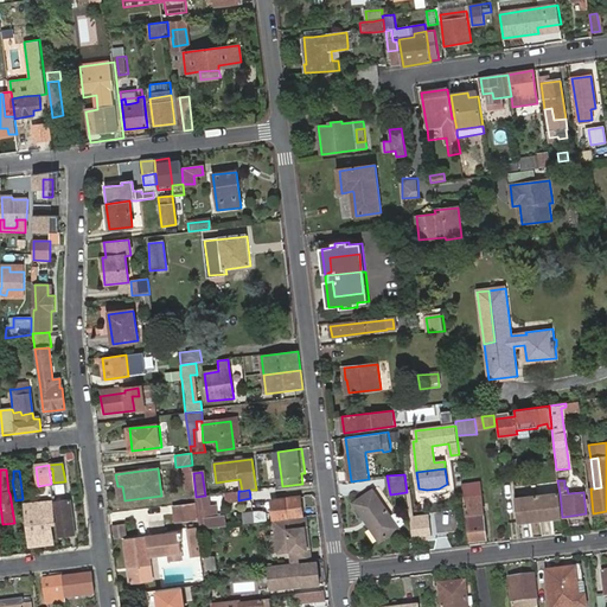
[(238,500),(238,491),(225,493),(227,502),(238,500)]
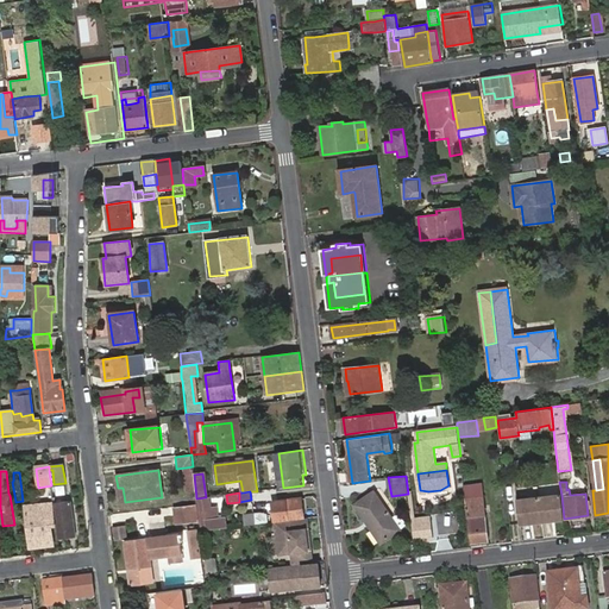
[(357,506),(382,542),(400,531),(375,494),(357,506)]
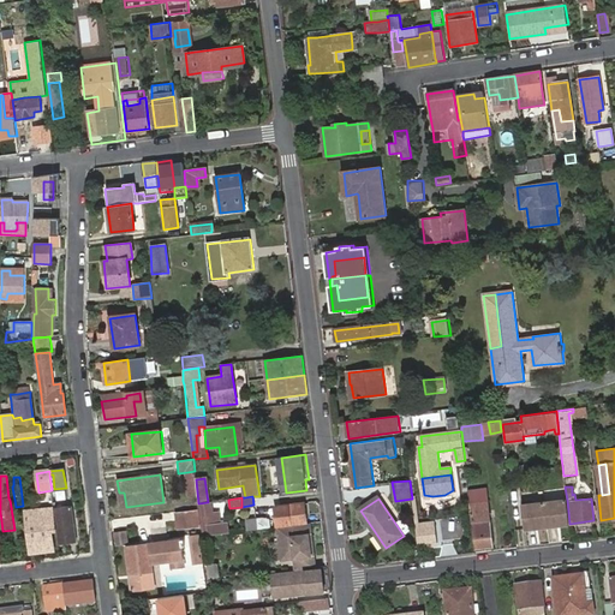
[(471,502),(476,548),(495,547),(489,500),(471,502)]
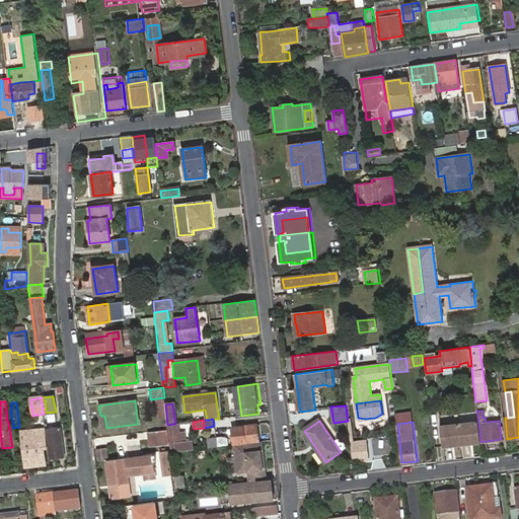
[(478,422),(459,424),(461,444),(480,442),(478,422)]
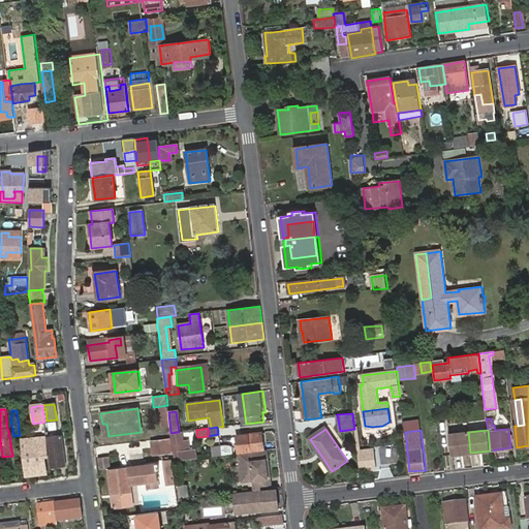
[(448,434),(452,456),(470,453),(468,432),(448,434)]
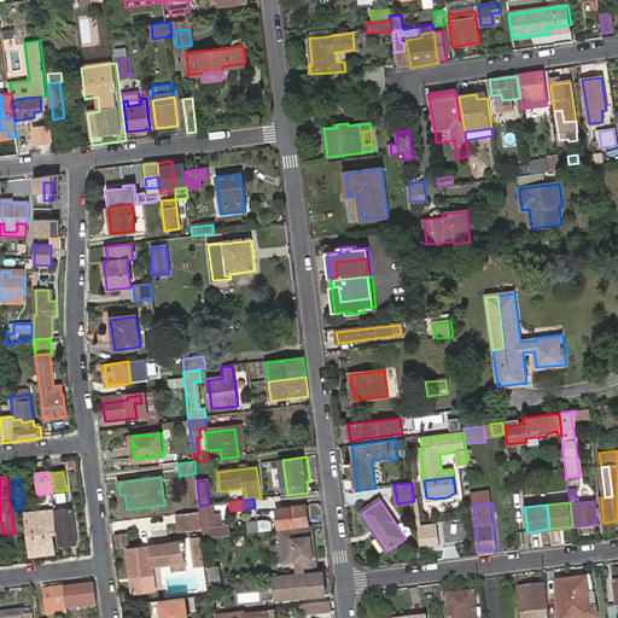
[(204,537),(214,536),(214,538),(227,536),(226,526),(220,528),(220,516),(213,516),(213,506),(209,507),(200,508),(204,537)]
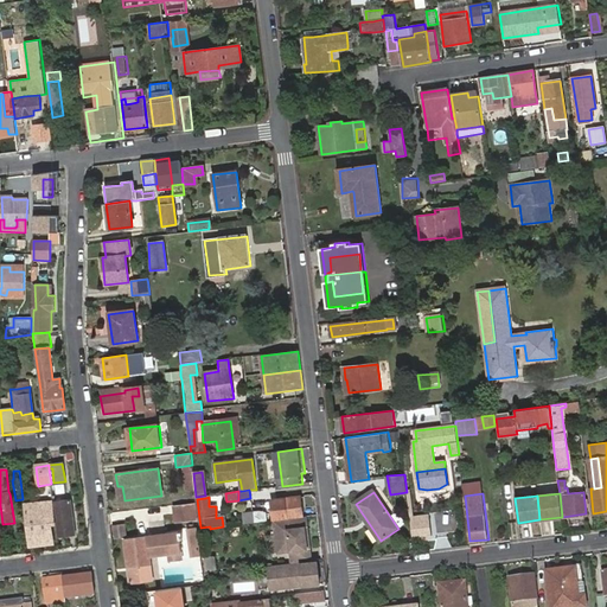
[(300,498),(272,502),(274,519),(302,516),(300,498)]
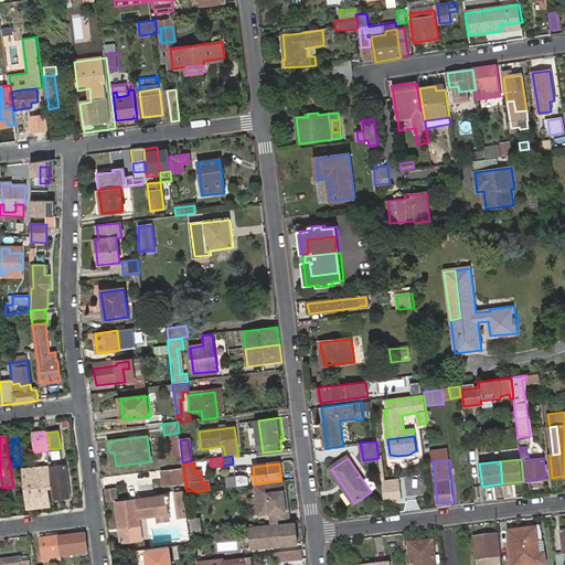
[(50,467),(22,470),(24,490),(27,489),(28,508),(50,505),(48,487),(52,486),(50,469),(50,467)]
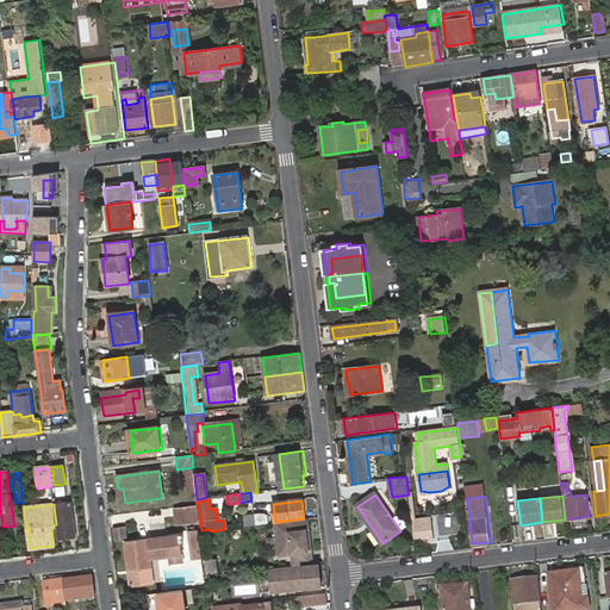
[(56,524),(58,541),(76,539),(72,504),(54,506),(56,524)]
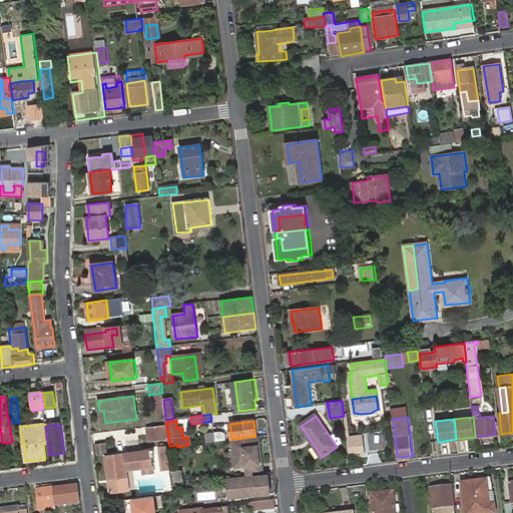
[(166,425),(151,427),(153,441),(167,439),(166,425)]
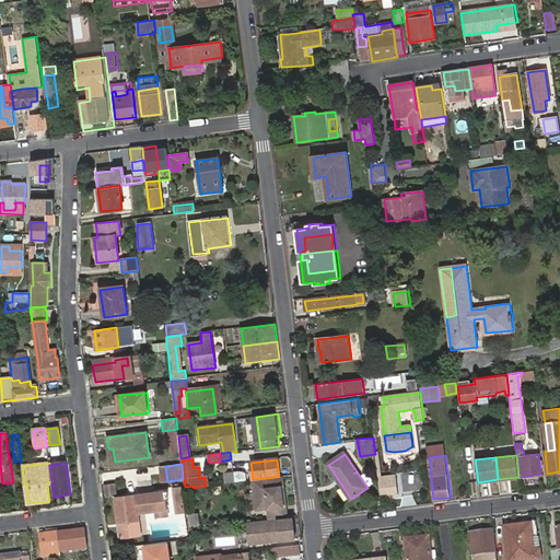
[(401,490),(419,489),(418,470),(400,473),(401,490)]
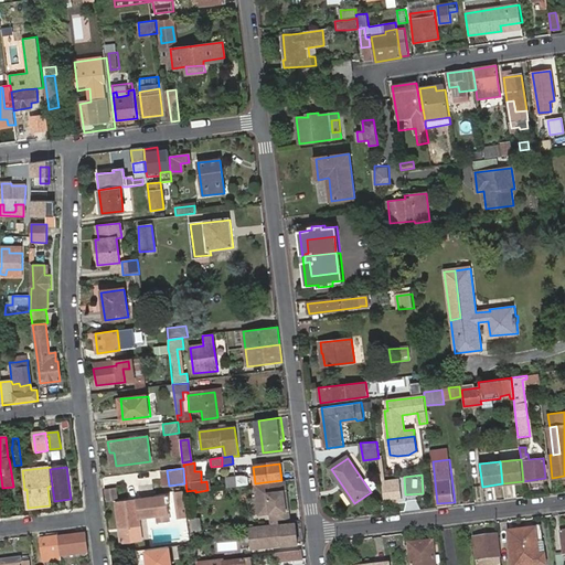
[(235,479),(236,487),(244,486),(243,478),(235,479)]
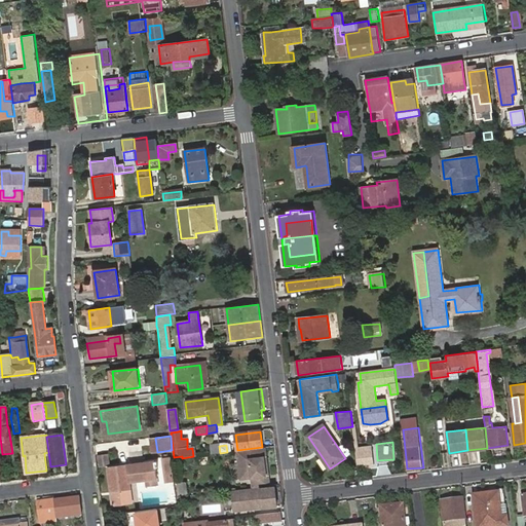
[(210,447),(211,454),(220,453),(219,446),(210,447)]
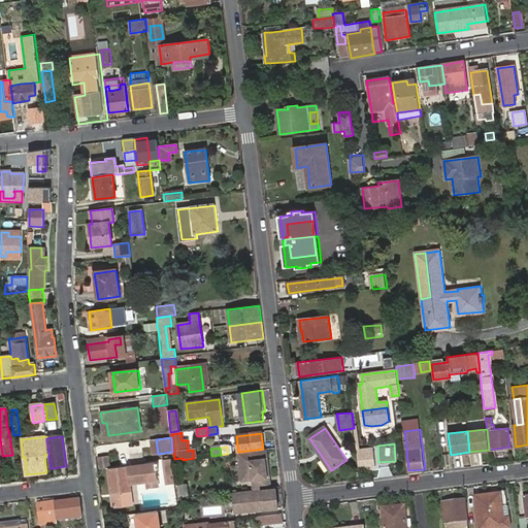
[(240,475),(242,491),(253,489),(272,486),(267,449),(236,453),(238,469),(229,471),(230,476),(240,475)]
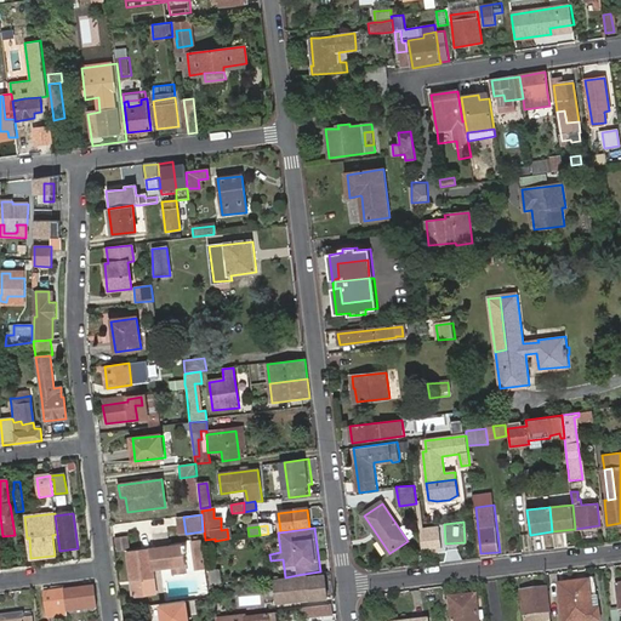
[(420,540),(422,554),(439,552),(438,537),(420,540)]
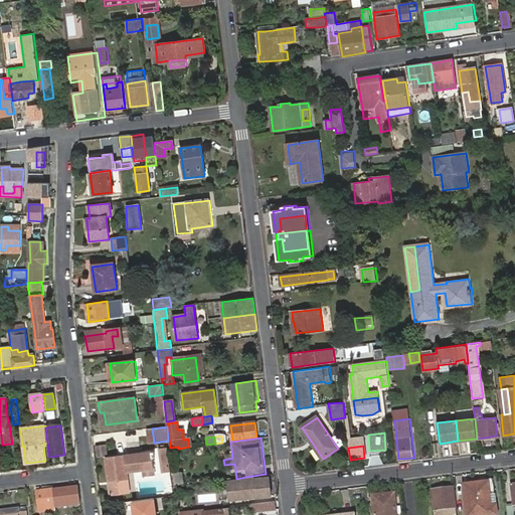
[(168,449),(158,450),(161,474),(170,473),(168,449)]
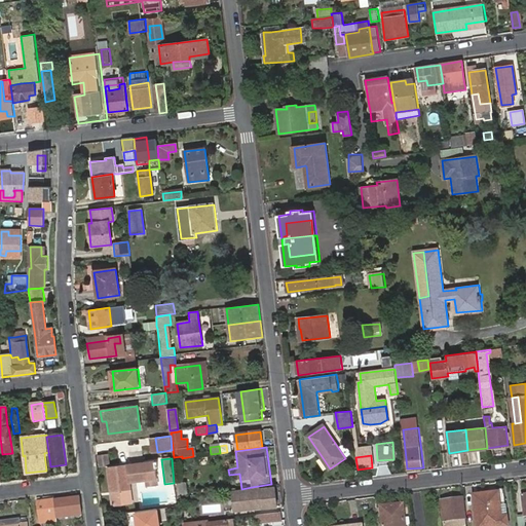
[(116,497),(112,497),(113,505),(140,502),(139,493),(132,494),(130,484),(145,482),(156,481),(154,462),(128,465),(108,468),(111,490),(114,490),(116,497)]
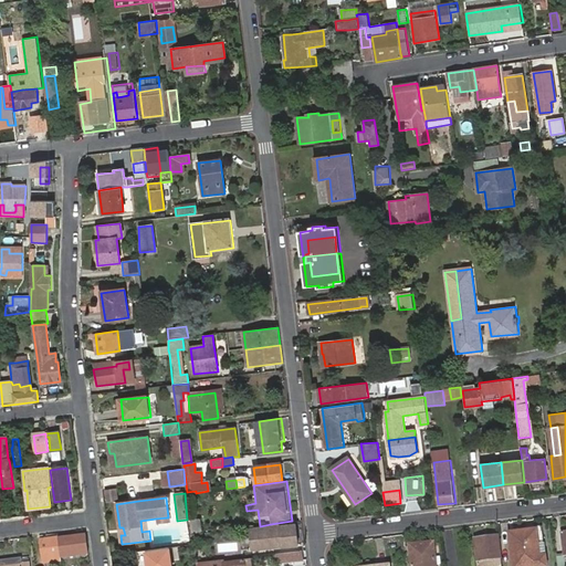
[(199,520),(189,521),(191,534),(201,533),(199,520)]
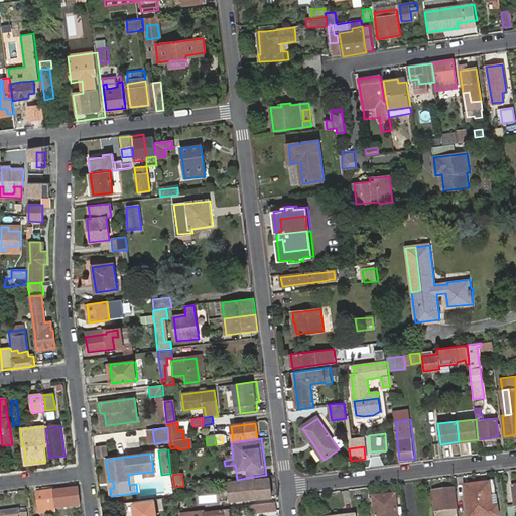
[(227,484),(228,494),(261,490),(262,495),(262,497),(272,497),(269,479),(227,484)]
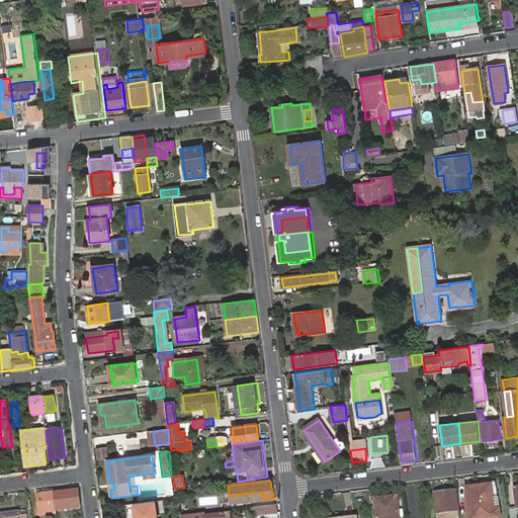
[(500,517),(499,503),(493,503),(491,486),(466,489),(469,517),(500,517)]
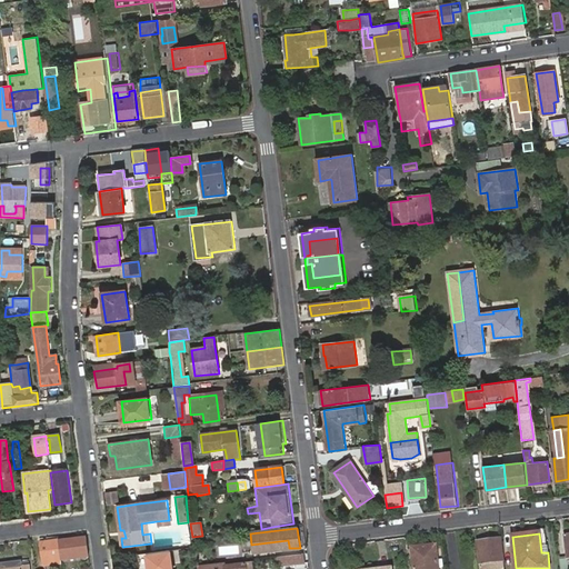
[(67,560),(89,557),(87,538),(59,542),(61,558),(67,557),(67,560)]
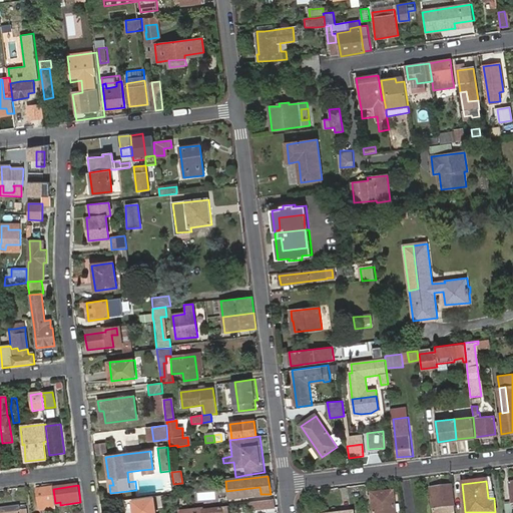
[(453,512),(450,486),(430,489),(433,512),(453,512)]
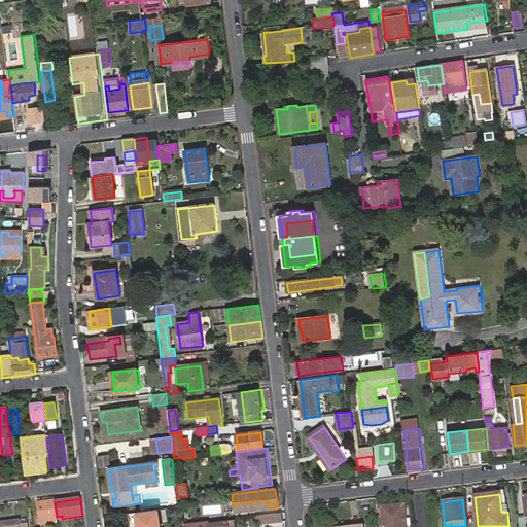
[(267,500),(233,504),(234,510),(268,505),(267,500)]
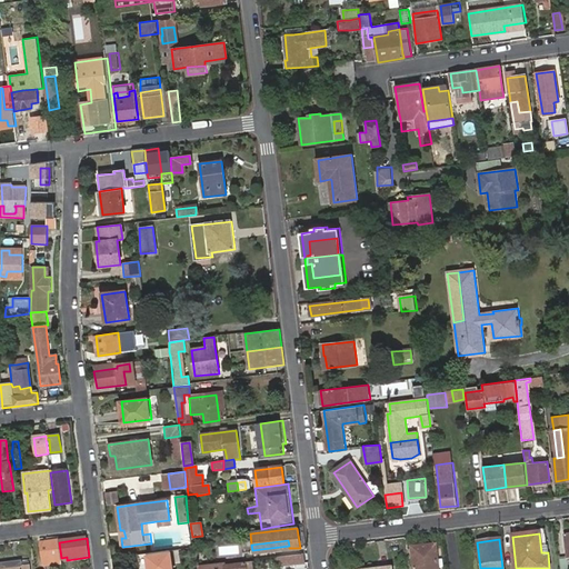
[(61,562),(61,558),(59,542),(48,542),(41,543),(45,565),(51,563),(61,562)]
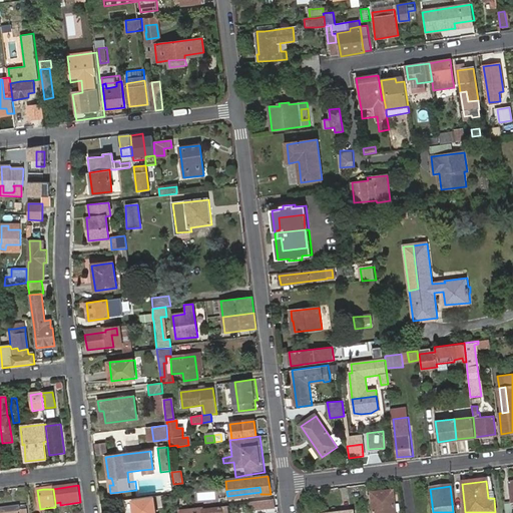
[(200,498),(218,496),(217,489),(199,491),(200,498)]
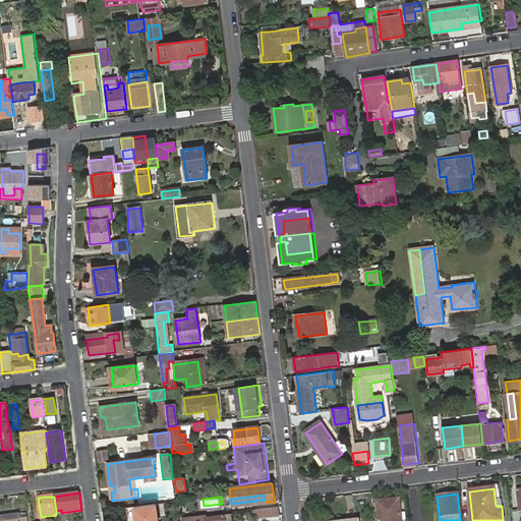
[(129,520),(156,520),(153,500),(127,505),(129,520)]
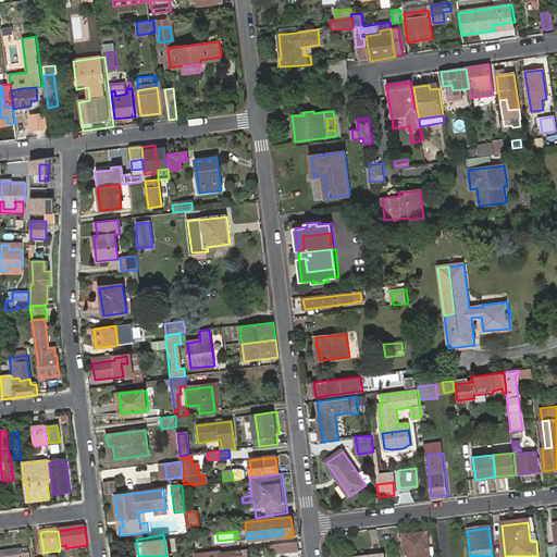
[(417,540),(416,535),(403,537),(405,556),(428,556),(426,539),(418,540),(417,540)]
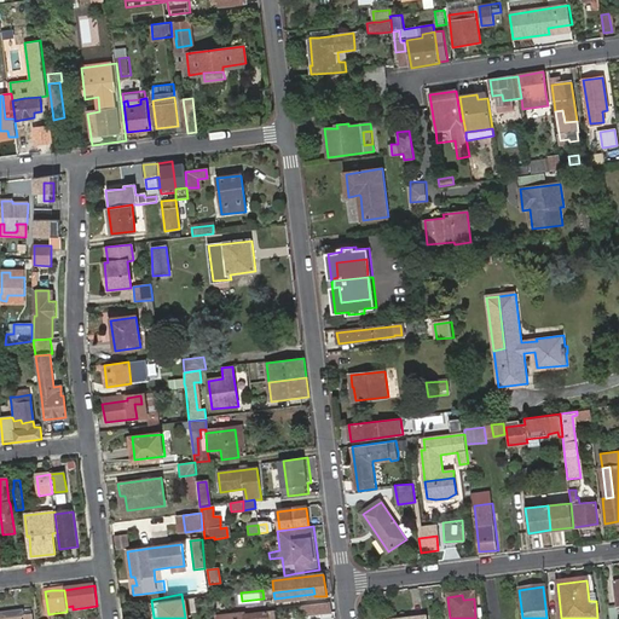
[(330,612),(329,603),(299,607),(300,615),(330,612)]
